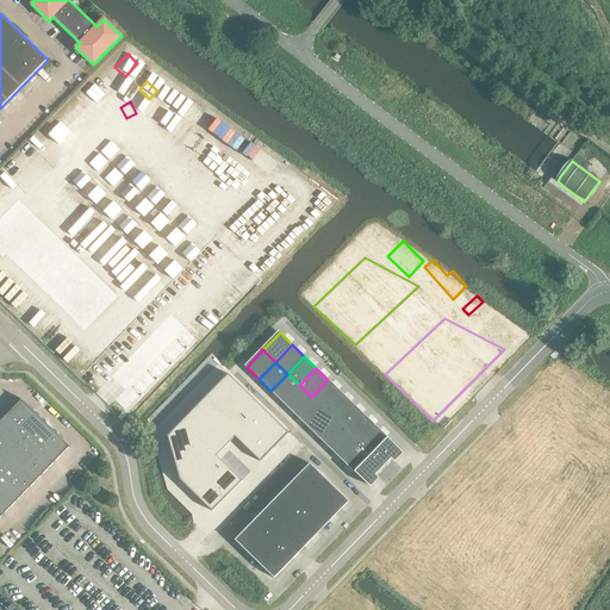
[(228,374),(168,436),(180,480),(212,511),(242,481),(217,456),(235,437),(261,462),(288,433),(228,374)]
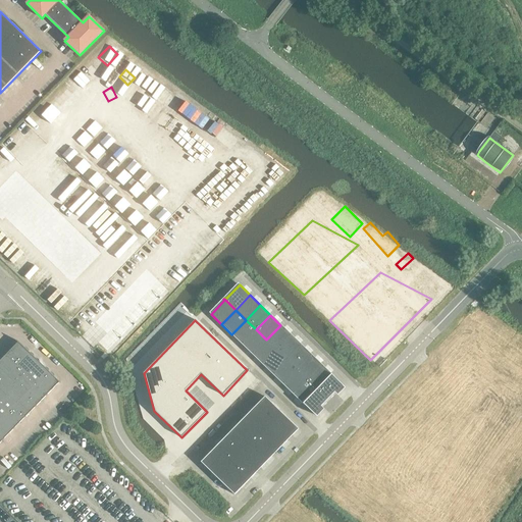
[(242,345),(256,329),(246,320),(231,334),(242,345)]
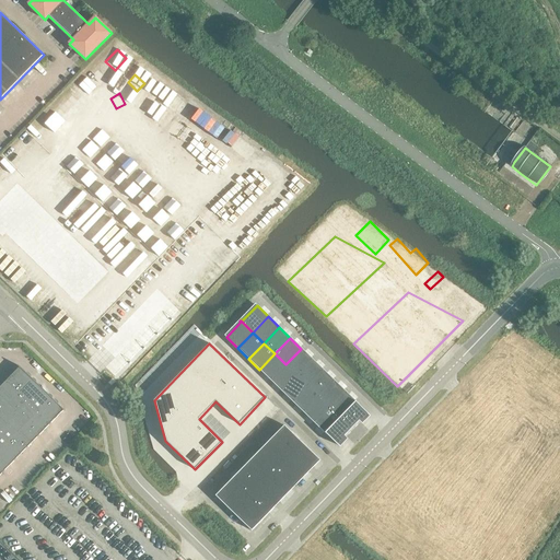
[(296,375),(312,359),(301,349),(286,364),(296,375)]
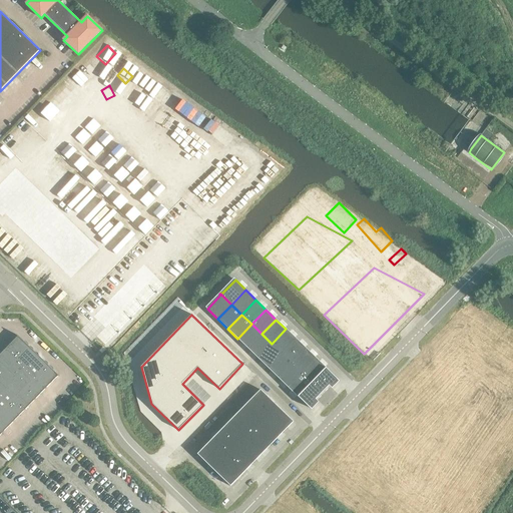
[(247,348),(262,334),(251,324),(237,339),(247,348)]
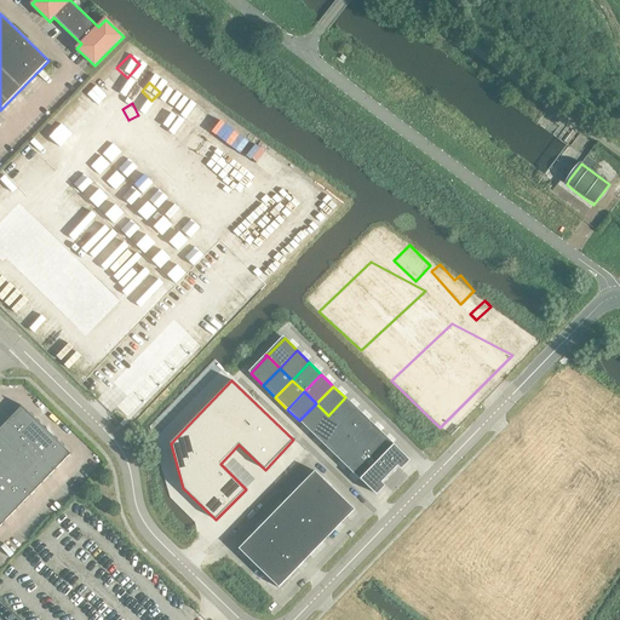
[(340,428),(357,409),(345,397),(328,415),(340,428)]
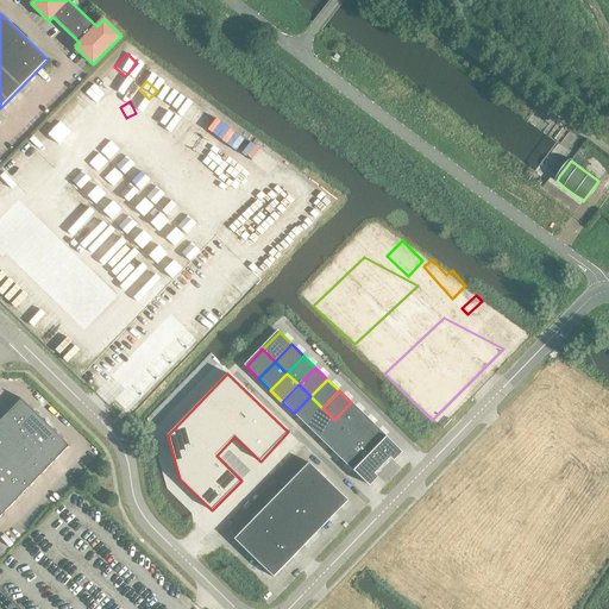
[(306,425),(322,408),(311,396),(294,413),(306,425)]
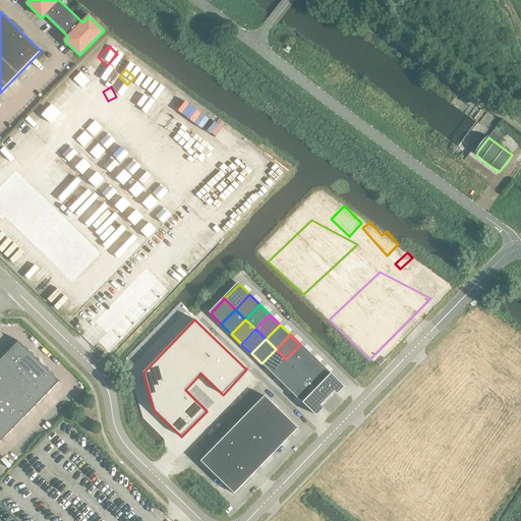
[(18,342),(0,360),(0,442),(4,438),(59,382),(60,383),(60,382),(18,341),(17,341),(18,342)]
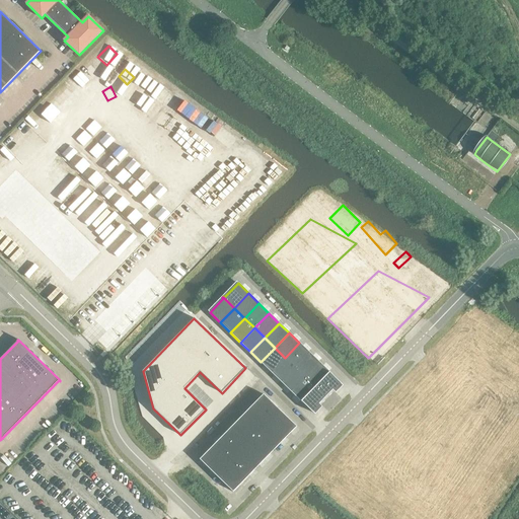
[(295,367),(309,353),(299,343),(285,358),(295,367)]
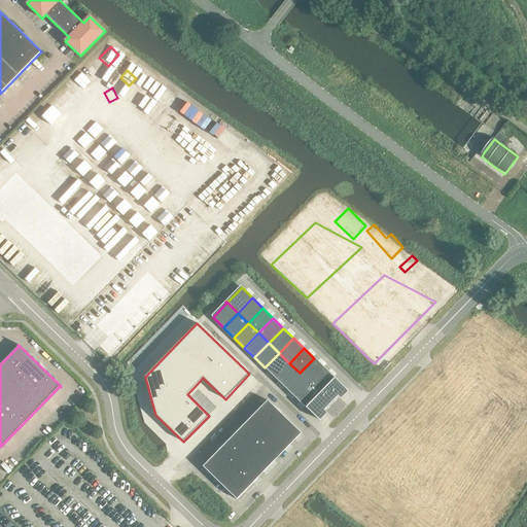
[(275,378),(289,363),(279,353),(265,367),(275,378)]
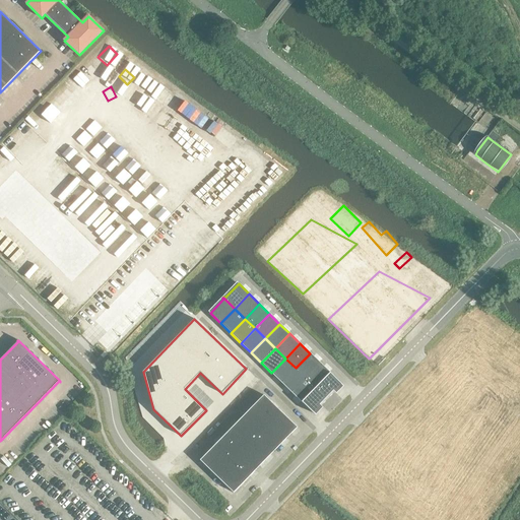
[(306,378),(320,364),(310,353),(296,368),(306,378)]
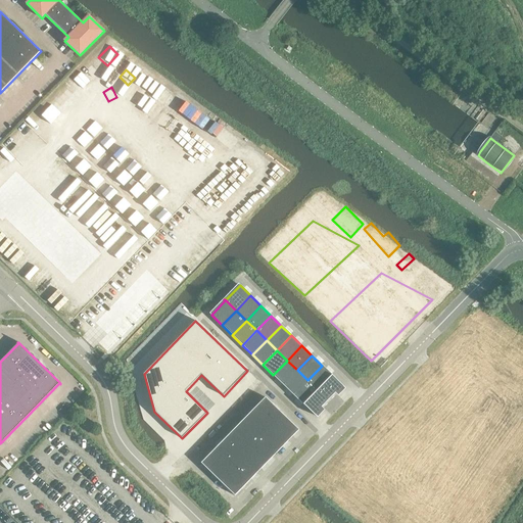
[(283,385),(297,370),(287,361),(273,375),(283,385)]
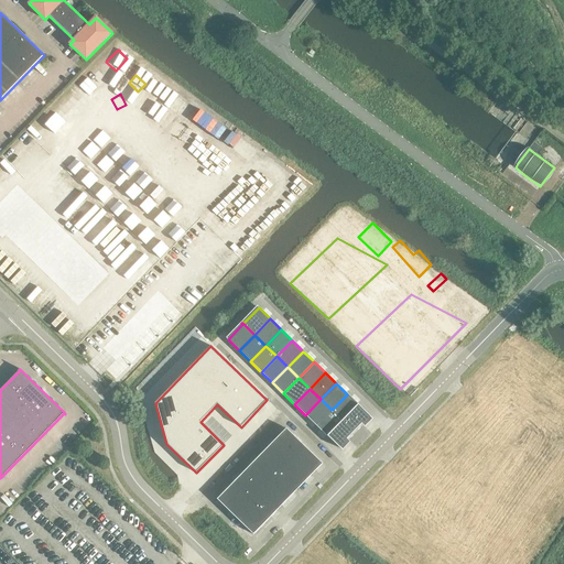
[(343,421),(358,405),(347,394),(332,410),(343,421)]
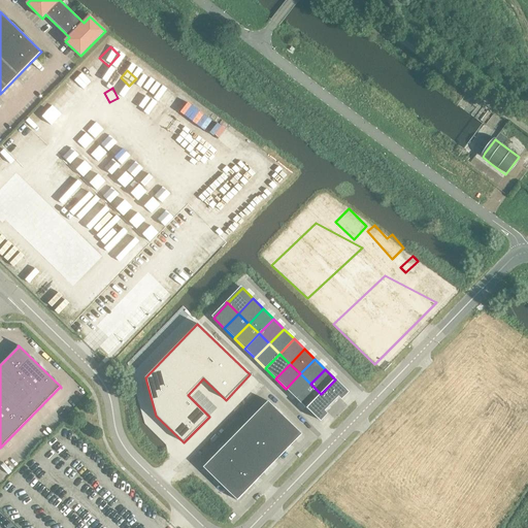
[(296,399),(310,384),(300,373),(286,389),(296,399)]
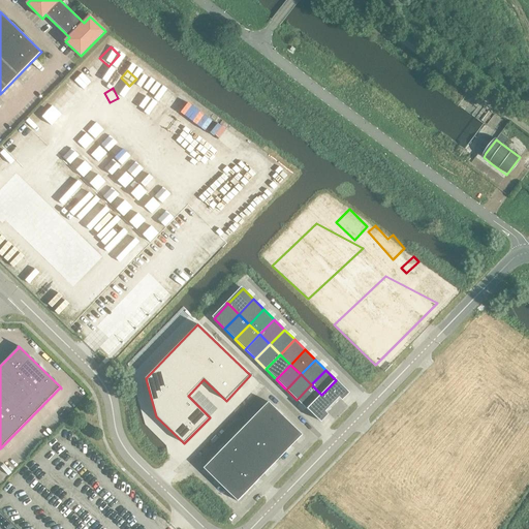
[(347,392),(347,391),(336,380),(321,395),(333,405),(346,391),(347,392)]
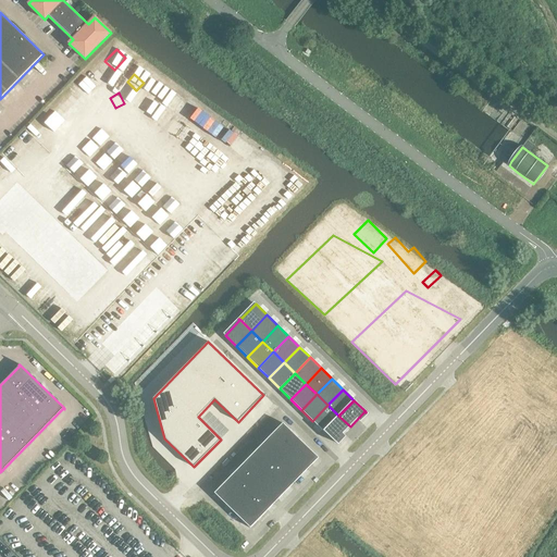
[(323,431),(338,416),(327,405),(312,421),(323,431)]
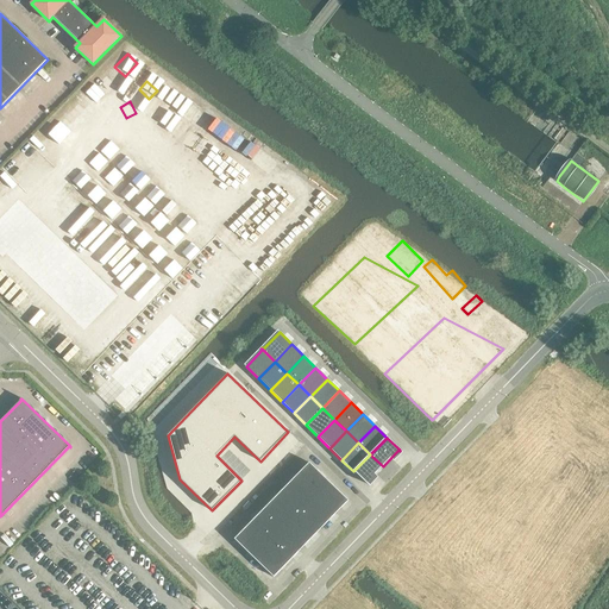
[(366,483),(383,466),(370,454),(353,471),(366,484),(368,483),(366,483)]
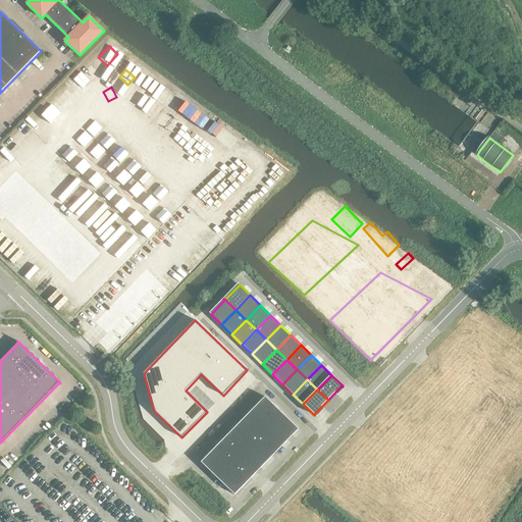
[(235,496),(274,454),(299,429),(265,397),(201,462),(235,496)]
